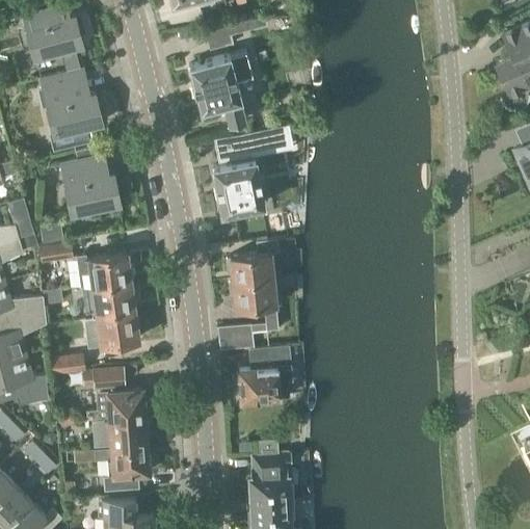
[(35,57),(83,45),(75,16),(70,18),(64,0),(52,0),(23,8),(28,29),(27,29),(35,57)]
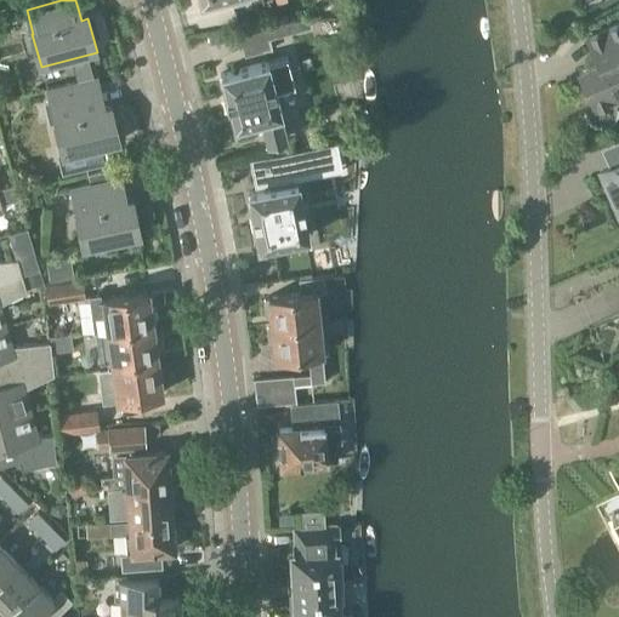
[(200,0),(202,3),(202,5),(205,5),(204,4),(219,0),(228,0),(232,11),(253,5),(250,0),(200,0)]
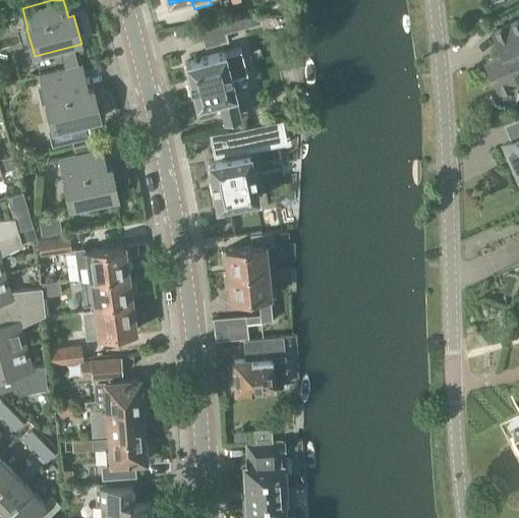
[(518,20),(494,33),(504,54),(486,62),(501,93),(518,84),(518,20)]
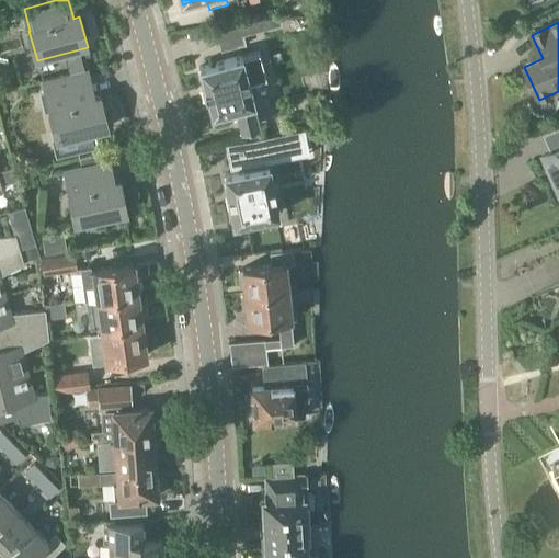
[(212,32),(214,46),(238,42),(236,27),(212,32)]
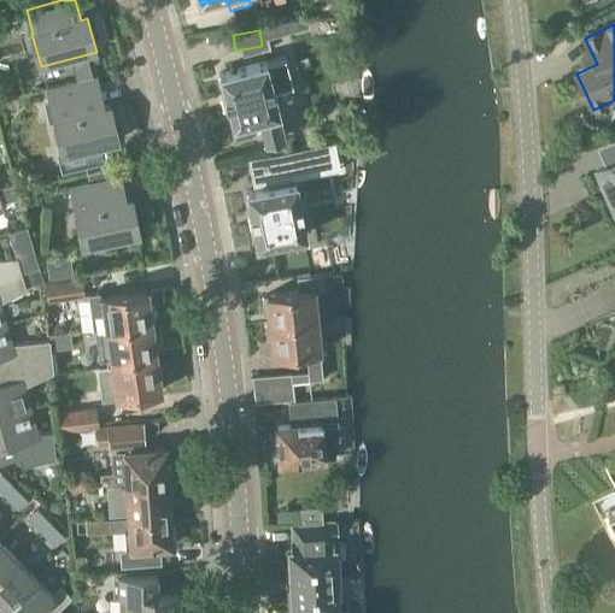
[(286,60),(282,62),(268,65),(267,64),(222,76),(220,76),(221,80),(221,78),(226,96),(224,96),(226,99),(228,106),(228,108),(233,127),(233,129),(236,128),(259,122),(265,143),(286,139),(280,116),(281,116),(275,94),(294,89),(286,60)]
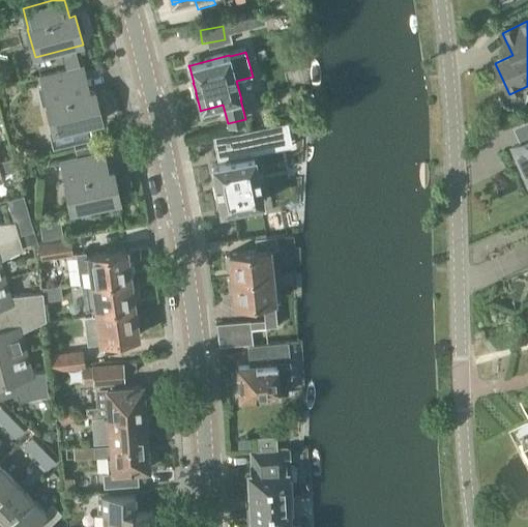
[(83,66),(41,78),(49,106),(48,106),(55,135),(70,130),(75,145),(95,141),(91,125),(103,122),(95,93),(90,95),(83,66)]
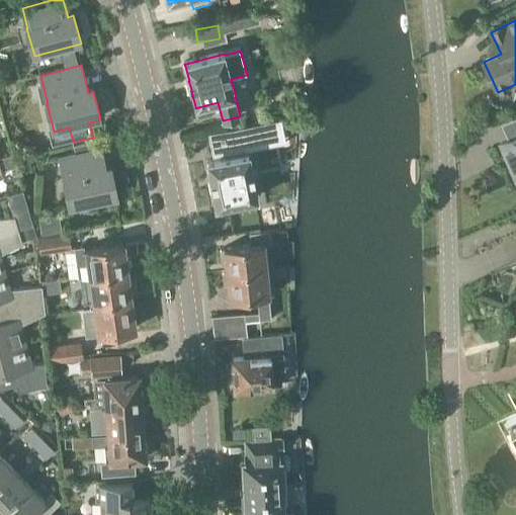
[(226,142),(216,143),(219,159),(222,158),(222,161),(210,163),(210,162),(208,163),(208,165),(209,165),(212,180),(211,181),(211,182),(212,182),(213,188),(212,188),(213,189),(217,204),(217,205),(217,207),(219,206),(231,204),(231,206),(228,206),(231,223),(266,216),(262,195),(256,196),(248,155),(247,156),(246,154),(252,152),(253,157),(283,152),(280,137),(285,136),(282,120),(224,132),(226,142)]
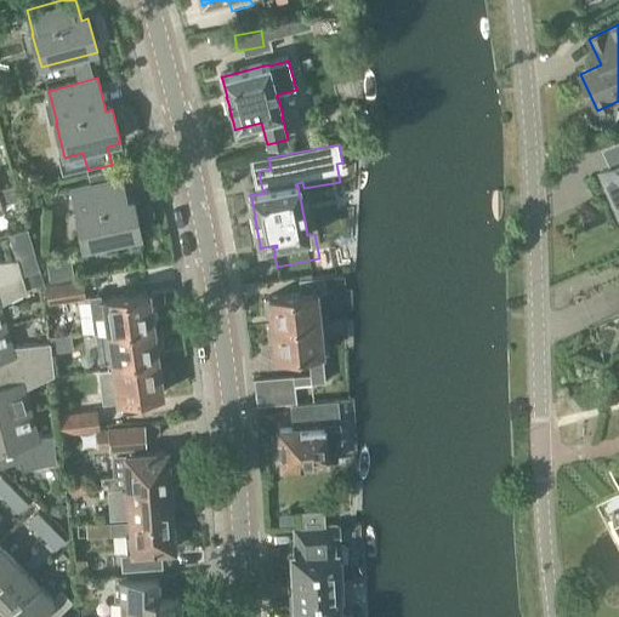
[(618,166),(602,175),(617,206),(618,205),(618,166)]
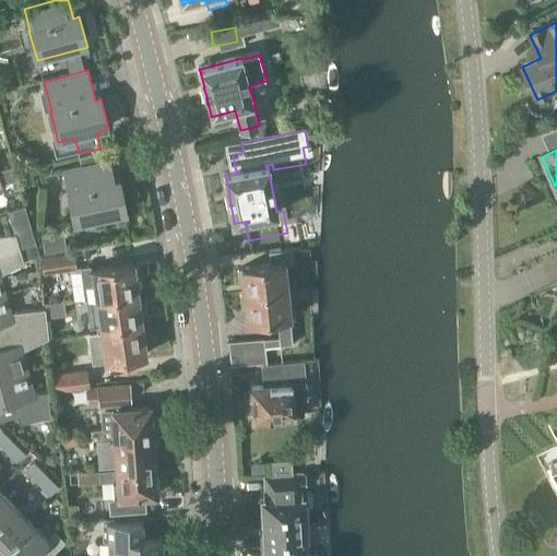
[(84,168),(66,172),(70,193),(76,224),(127,214),(120,182),(115,185),(109,162),(108,163),(106,152),(81,158),(84,168)]
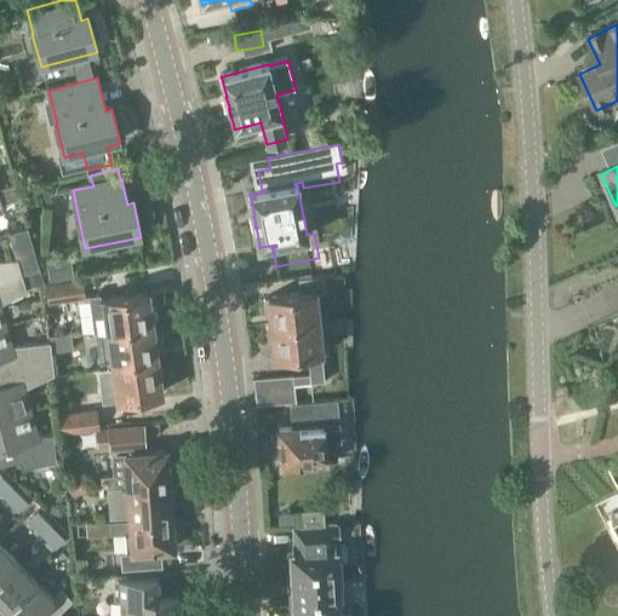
[(69,255),(45,260),(49,280),(73,275),(69,255)]
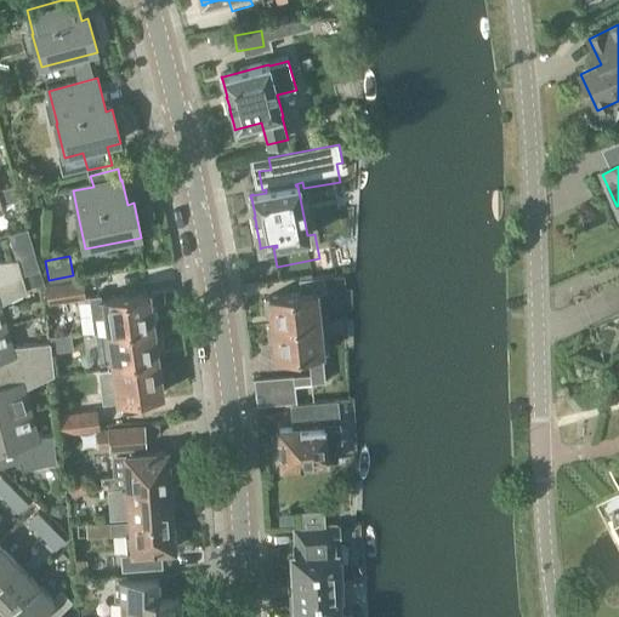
[(0,284),(23,278),(18,262),(0,263),(0,284)]
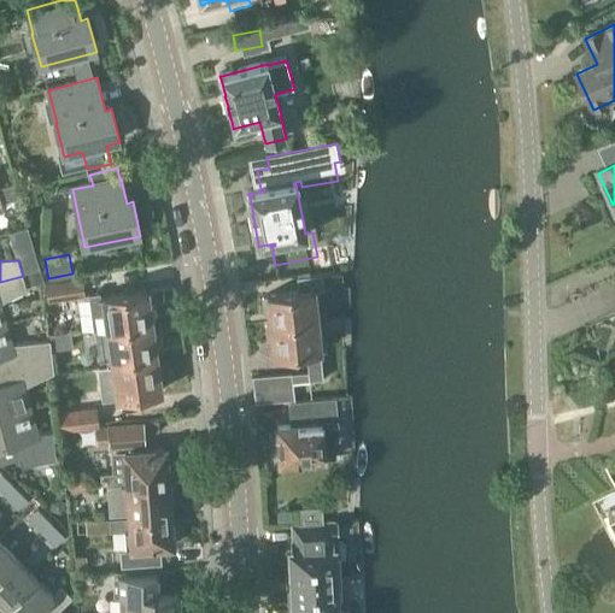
[(0,328),(6,326),(1,306),(28,293),(23,276),(0,282),(0,328)]
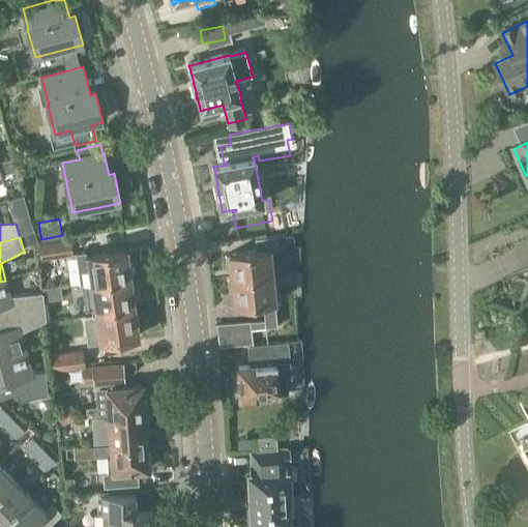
[(233,279),(273,274),(270,253),(280,252),(277,238),(256,241),(257,253),(230,256),(230,258),(227,259),(228,270),(232,270),(233,279)]
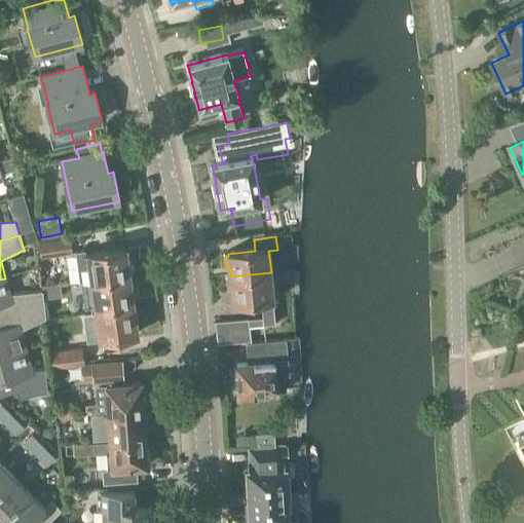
[(70,237),(38,243),(40,259),(73,254),(70,237)]
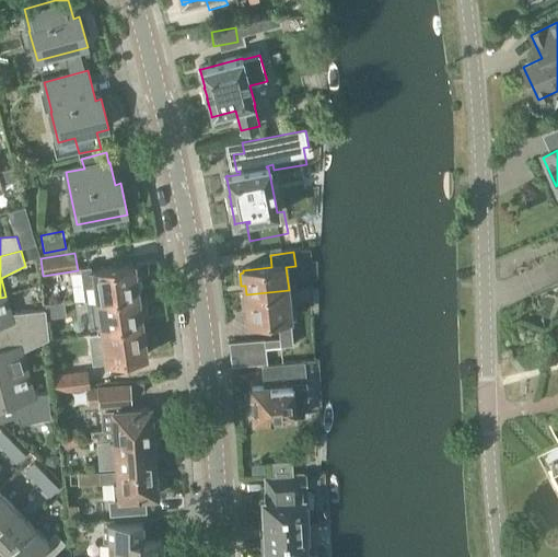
[(85,302),(100,300),(138,294),(138,293),(140,290),(139,282),(136,280),(135,266),(95,271),(95,267),(82,269),(85,302)]
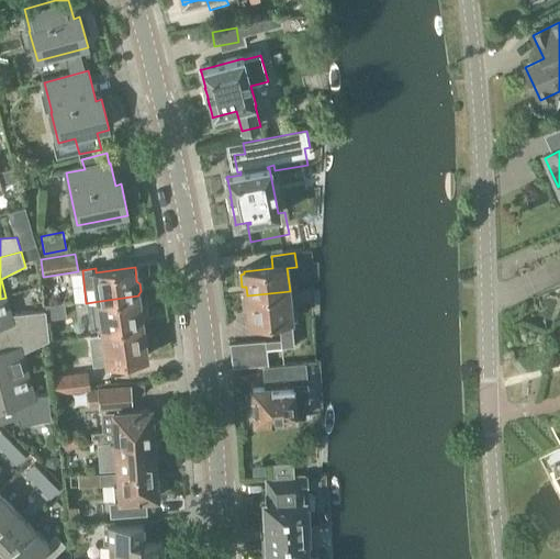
[(290,291),(247,295),(247,299),(244,299),(245,311),(248,311),(250,326),(280,323),(281,342),(231,345),(233,369),(269,367),(268,351),(297,349),(293,321),(290,291)]
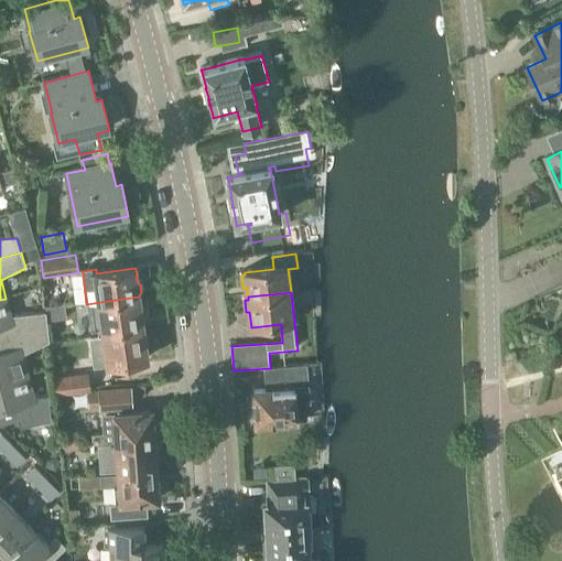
[(100,302),(86,304),(89,326),(103,325),(105,334),(143,328),(143,323),(144,321),(143,312),(141,310),(139,297),(100,302)]
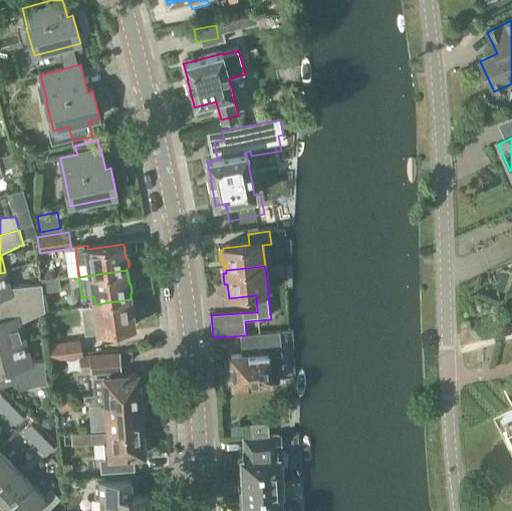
[(5,272),(0,273),(0,310),(44,298),(42,285),(10,289),(5,272)]
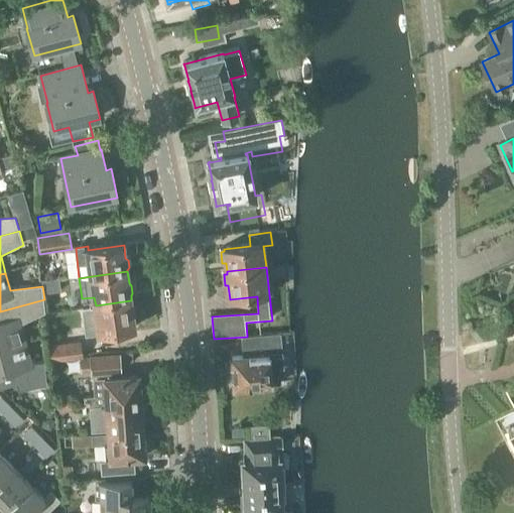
[(59,281),(42,283),(43,293),(61,291),(59,281)]
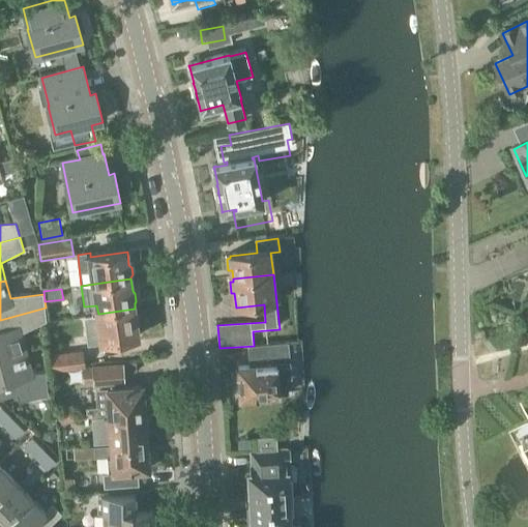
[(0,359),(27,352),(22,334),(47,322),(46,308),(0,320),(0,359)]
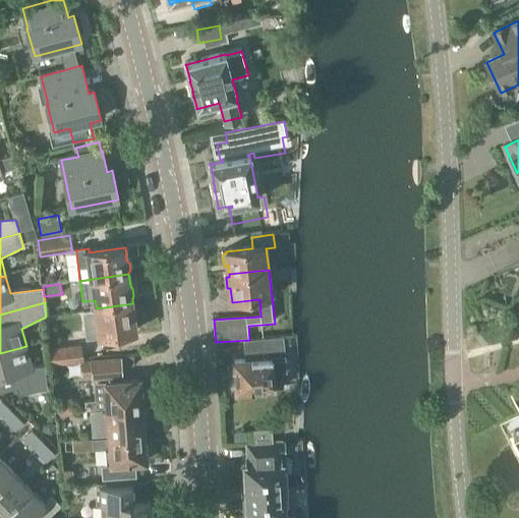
[(132,303),(97,308),(99,326),(95,326),(97,338),(136,332),(134,320),(136,317),(135,309),(133,307),(132,303)]
